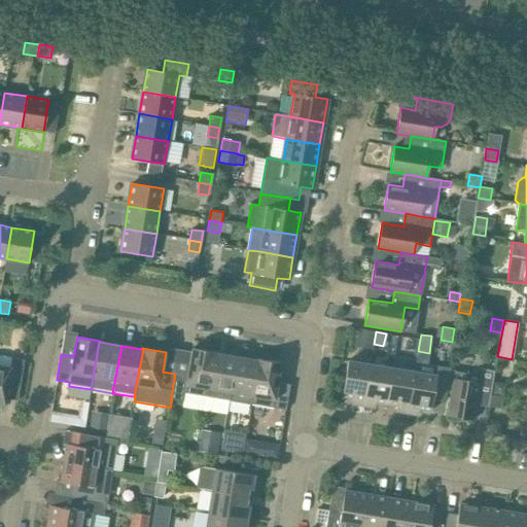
[(187,376),(175,374),(171,399),(172,399),(184,401),(186,393),(208,397),(215,353),(215,352),(192,348),(187,376)]
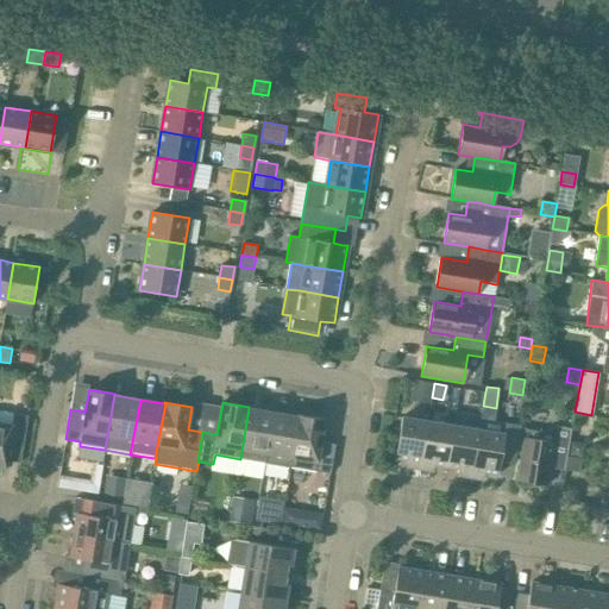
[(240,459),(265,463),(274,412),(249,408),(240,459)]
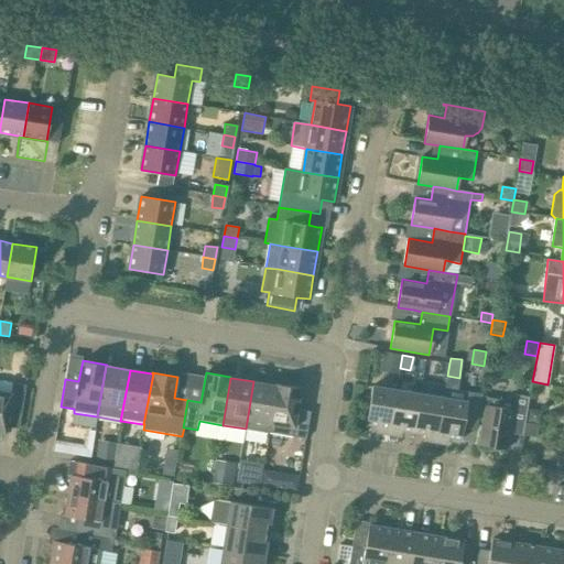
[(0,440),(1,440),(2,433),(6,434),(8,421),(20,423),(26,386),(4,381),(0,380),(0,440)]
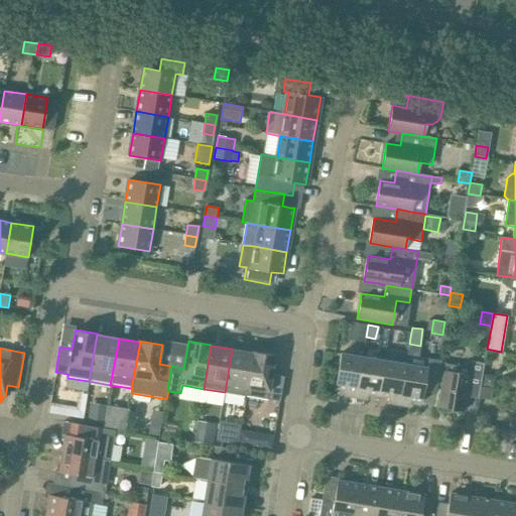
[(232,349),(225,392),(247,396),(253,353),(232,349)]
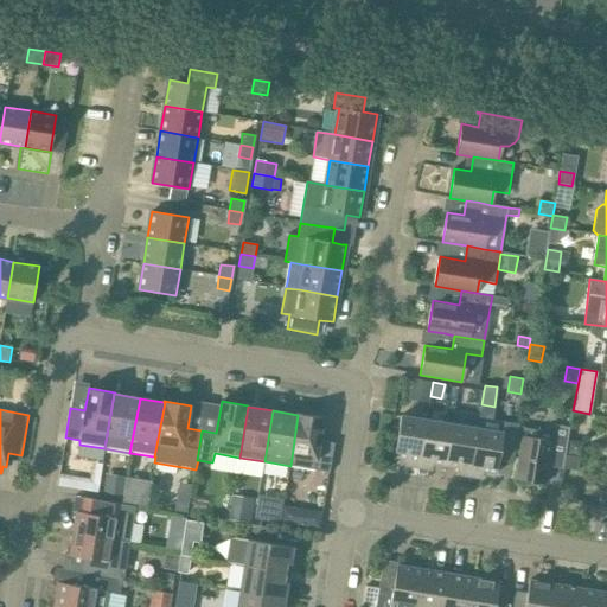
[(298,415),(291,466),(330,472),(334,443),(320,441),(324,417),(298,414),(298,415)]
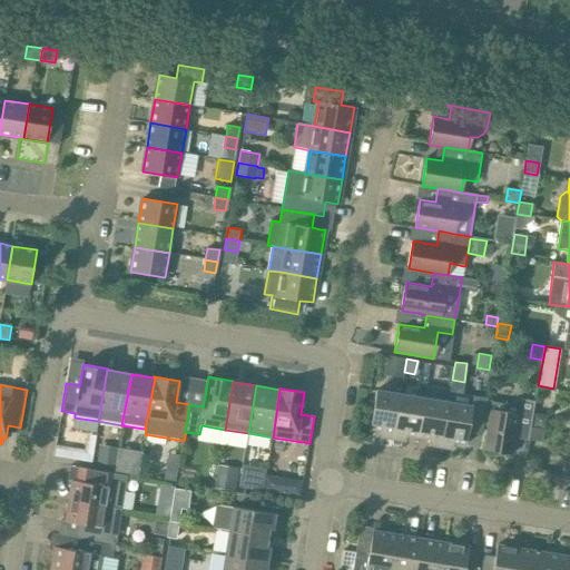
[(381,436),(393,439),(401,394),(376,390),(370,429),(382,430),(381,436)]
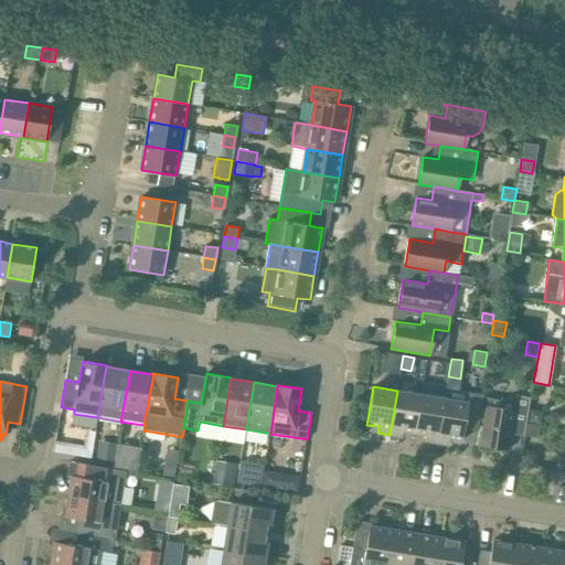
[(415,433),(422,395),(397,391),(390,435),(403,437),(403,430),(415,433)]
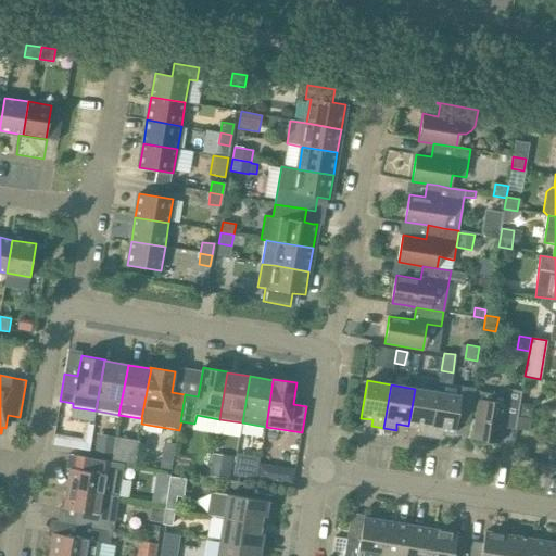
[(438,392),(430,436),(442,438),(443,431),(455,433),(457,420),(470,422),(476,388),(463,386),(462,396),(438,392)]
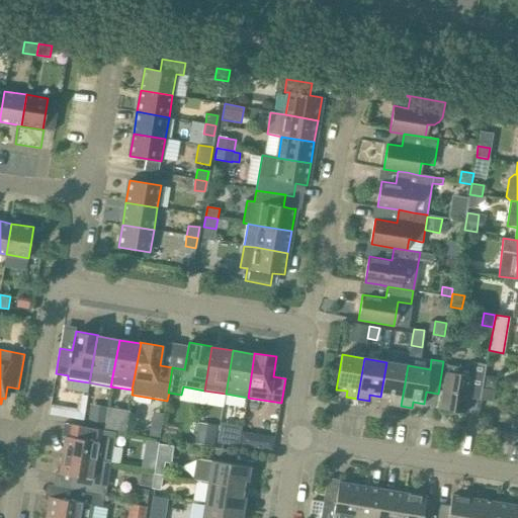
[(401,406),(408,365),(386,362),(380,397),(390,399),(389,404),(401,406)]
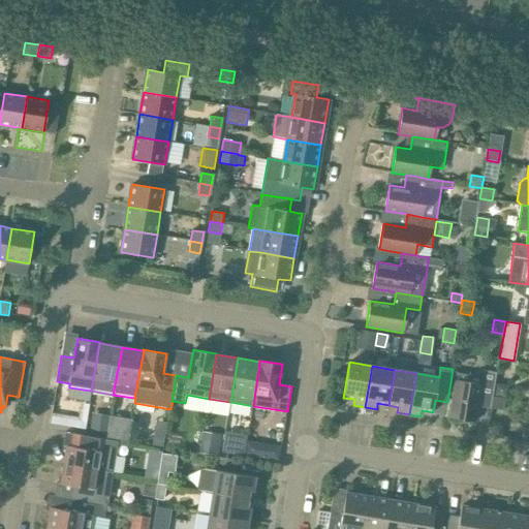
[(478,400),(491,402),(492,397),(492,396),(496,372),(484,370),(481,384),(456,380),(449,417),(475,422),(478,400)]
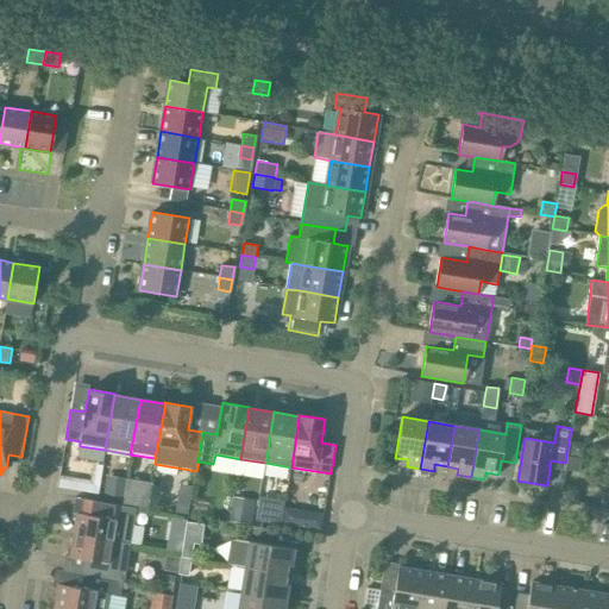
[(569,457),(581,458),(582,458),(583,451),(578,445),(571,444),(569,457)]
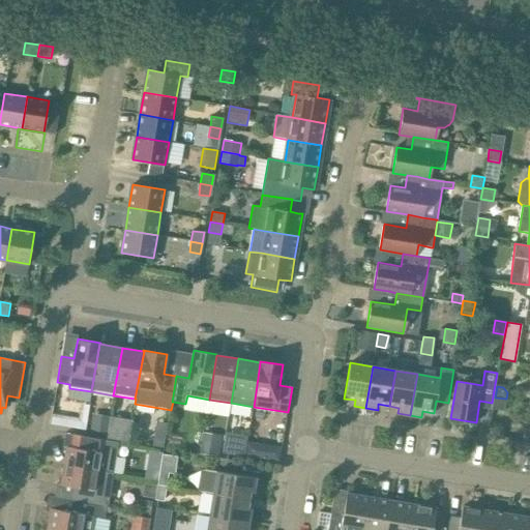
[(493,396),(493,398),(492,403),(491,409),(503,411),(505,399),(493,396)]
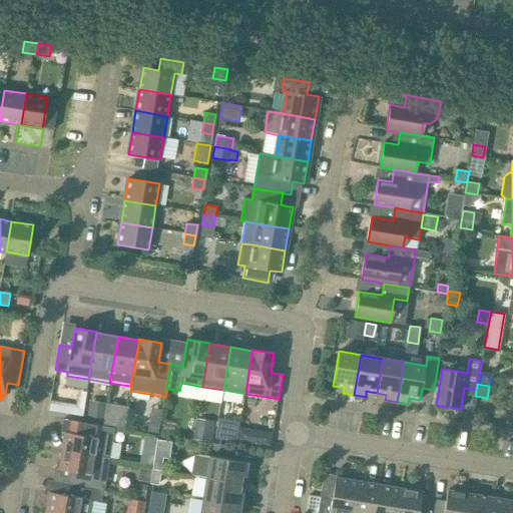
[(214,422),(196,419),(193,439),(211,442),(214,422)]
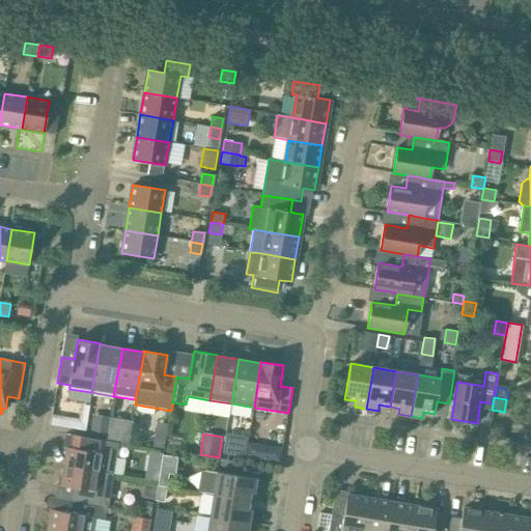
[(119,443),(109,441),(74,436),(72,448),(67,447),(64,467),(114,475),(117,455),(119,443)]
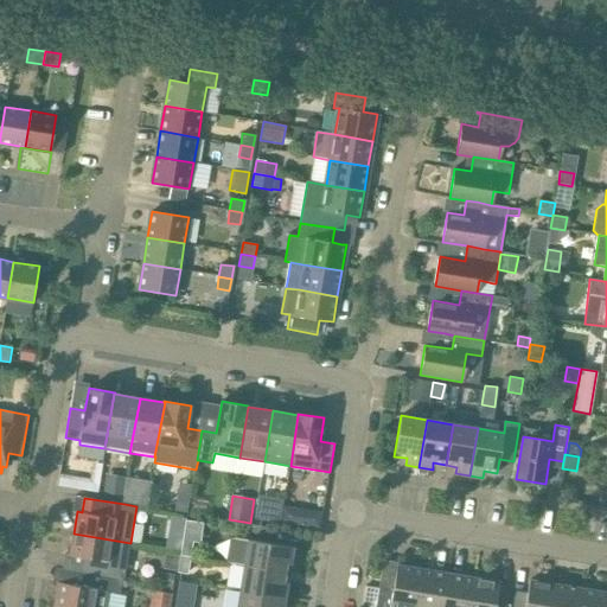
[(257,521),(323,523),(324,500),(259,498),(257,521)]
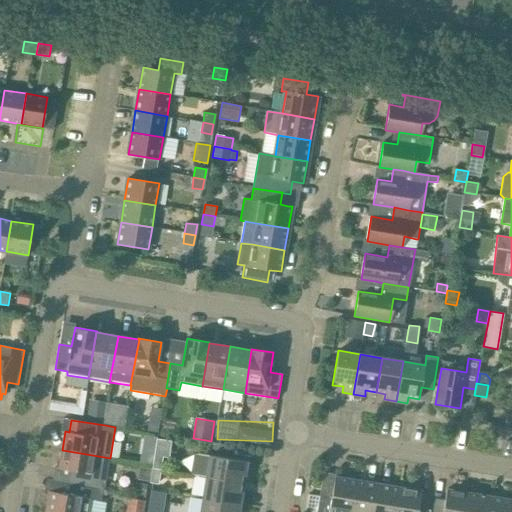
[(103,488),(104,488),(110,458),(62,450),(59,468),(73,470),(71,482),(103,488)]
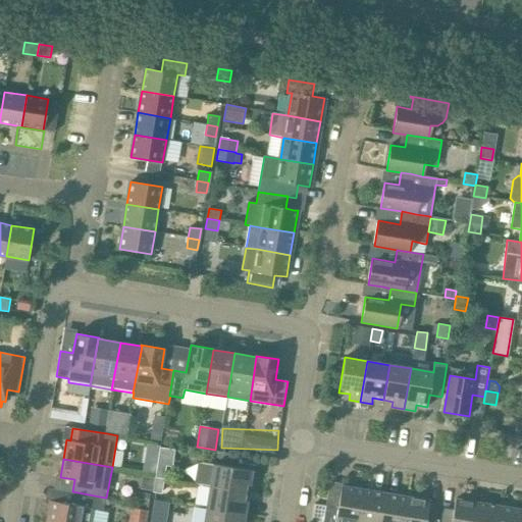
[(210,485),(210,486),(245,492),(246,484),(250,485),(252,471),(201,462),(201,464),(199,465),(198,467),(200,469),(198,483),(210,485)]
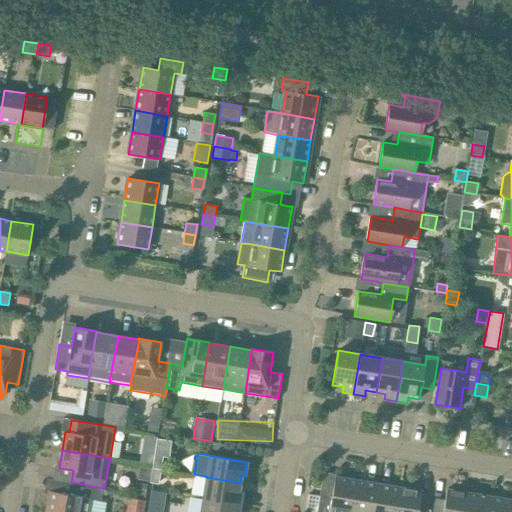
[(154,455),(152,468),(160,470),(162,456),(154,455)]
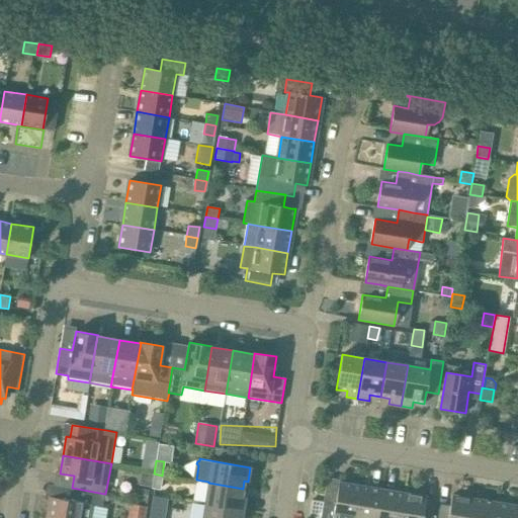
[(162,476),(154,473),(152,488),(160,489),(162,476)]
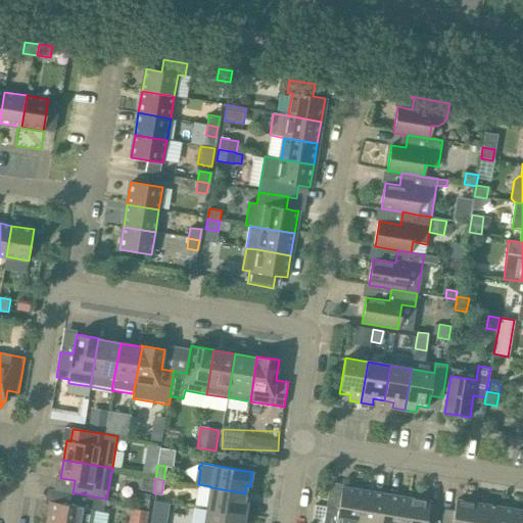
[(210,487),(206,510),(245,516),(247,502),(244,502),(245,493),(210,487)]
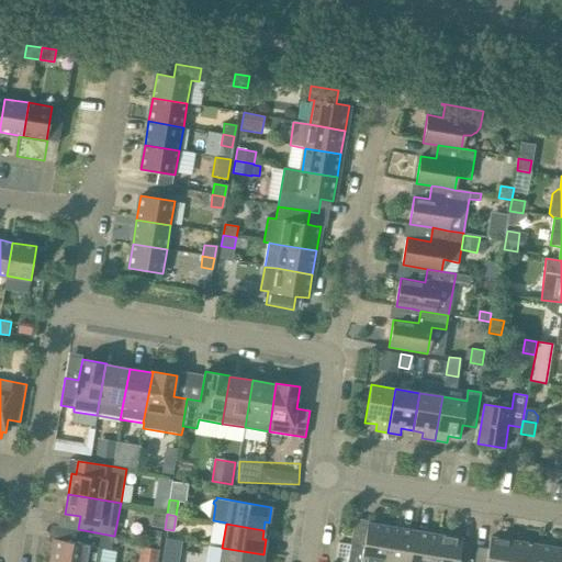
[(385,561),(392,527),(368,524),(363,547),(351,544),(348,561),(385,561)]
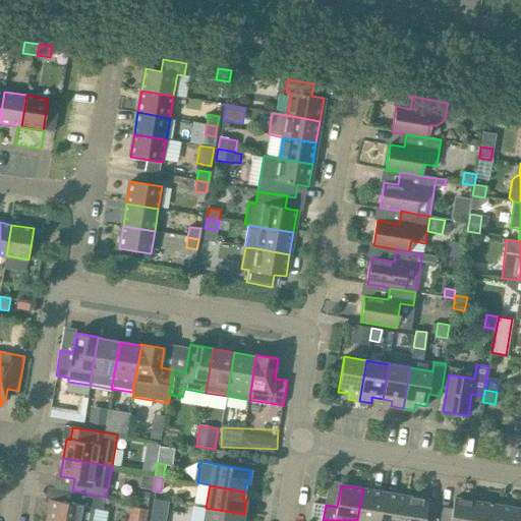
[(380,520),(385,493),(363,488),(357,520),(380,520)]
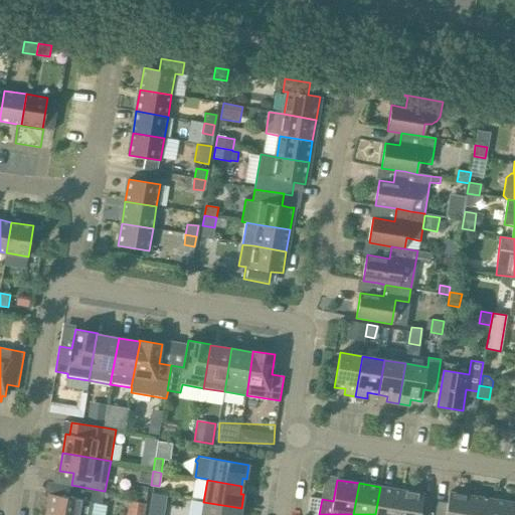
[(102,505),(104,491),(71,485),(61,484),(59,496),(49,494),(46,512),(62,514),(91,514),(93,503),(102,505)]
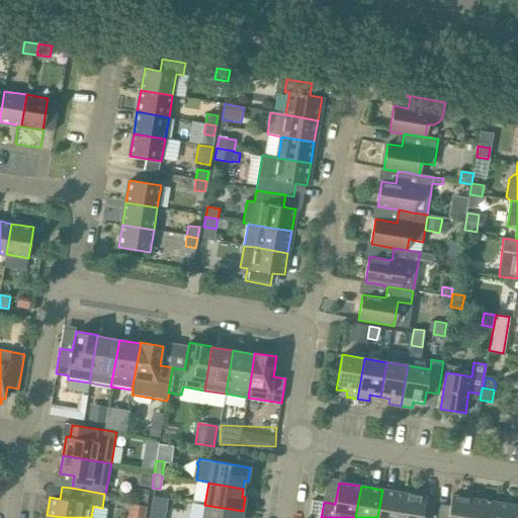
[(400,517),(404,494),(382,490),(377,517),(400,517)]
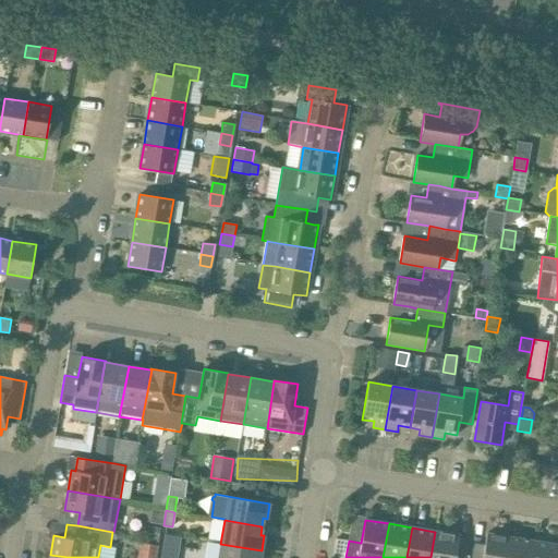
[(435,532),(431,557),(469,557),(456,556),(459,535),(435,532)]
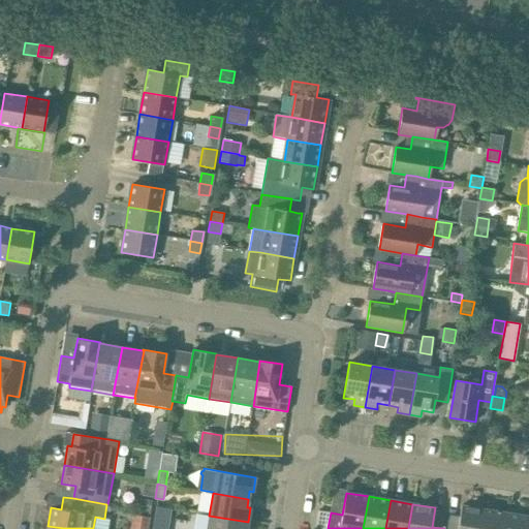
[(479,528),(484,509),(461,505),(459,517),(448,515),(446,528),(479,528)]
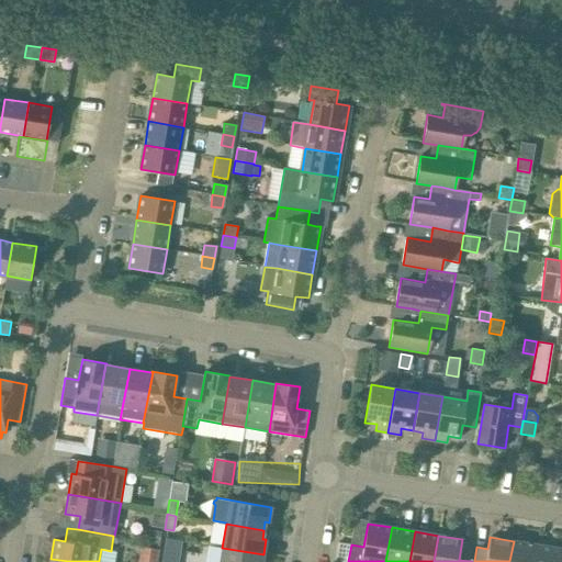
[(534,561),(537,544),(514,541),(509,561),(534,561)]
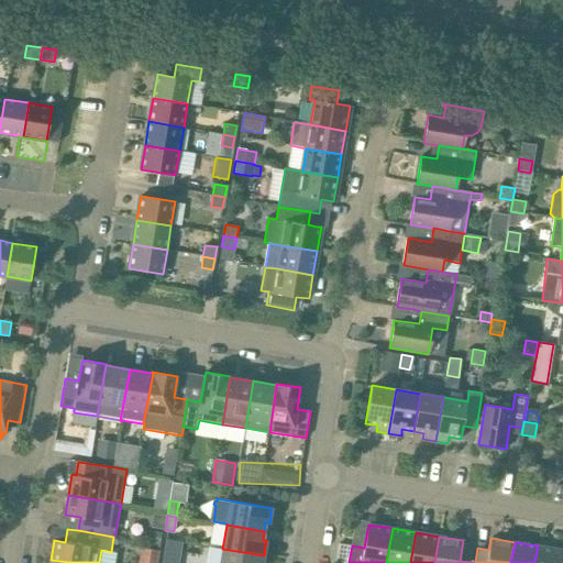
[(559,562),(562,550),(538,545),(534,562),(559,562)]
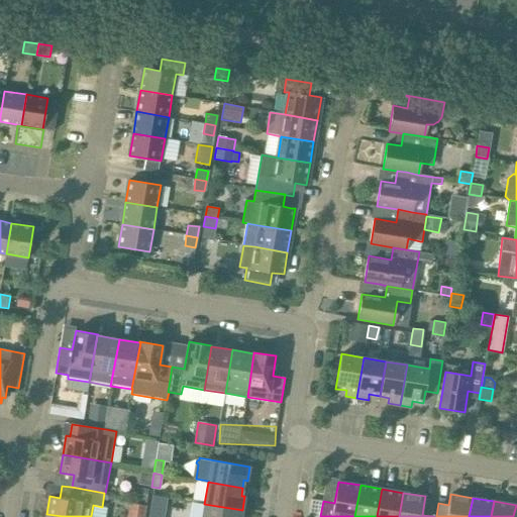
[(142,516),(144,506),(130,503),(127,516),(142,516)]
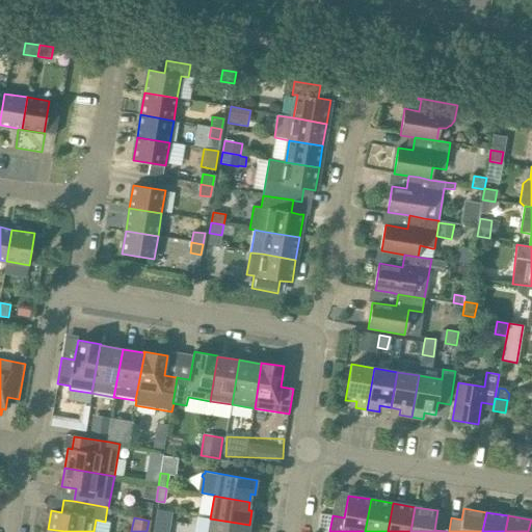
[(247,531),(249,525),(210,519),(207,531),(247,531)]
